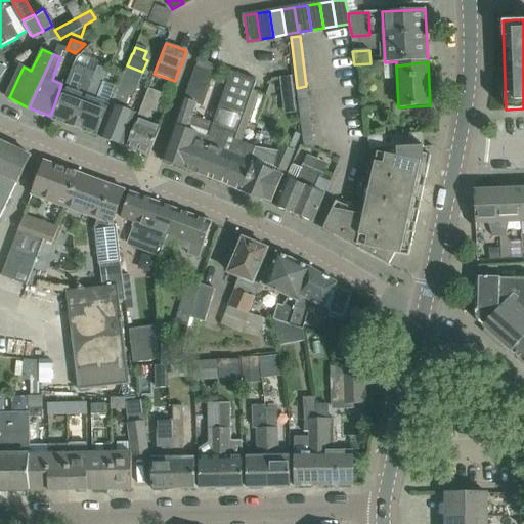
[(53,117),(52,119),(75,127),(95,74),(95,73),(73,64),(60,99),(53,117)]
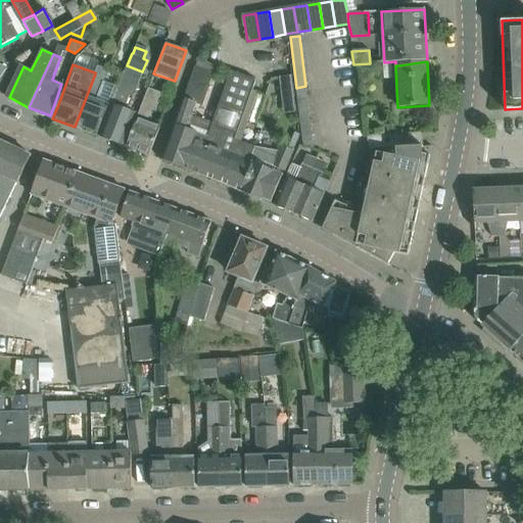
[(0,92),(9,97),(21,70),(24,66),(21,65),(19,69),(11,65),(8,68),(6,66),(0,77),(0,92)]
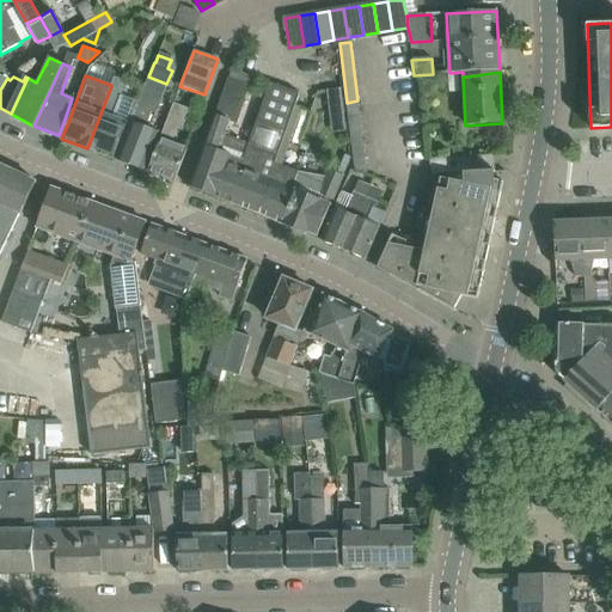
[(111,86),(87,148),(114,158),(122,136),(127,121),(117,117),(114,116),(126,81),(115,77),(111,85),(111,86)]
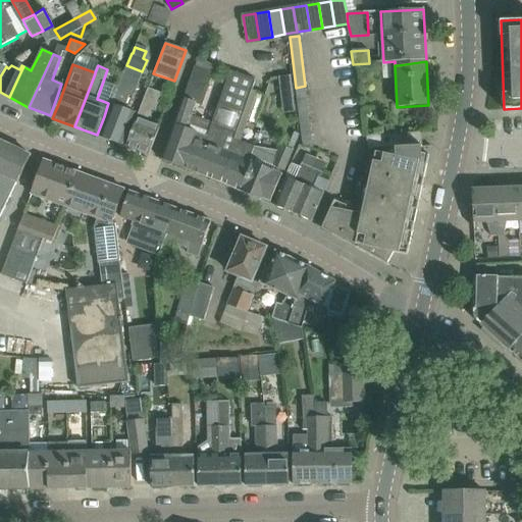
[(123,107),(132,85),(137,71),(125,67),(100,137),(122,145),(135,111),(123,107)]
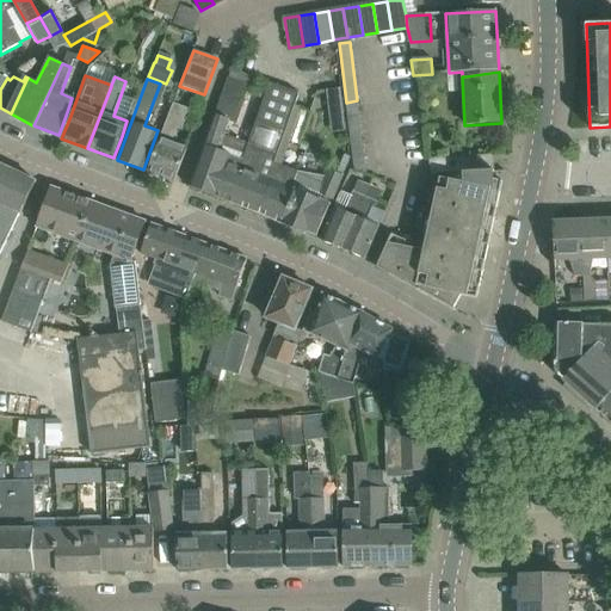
[(197,165),(189,186),(228,202),(244,160),(220,150),(230,122),(238,124),(252,87),(230,79),(216,115),(197,165)]
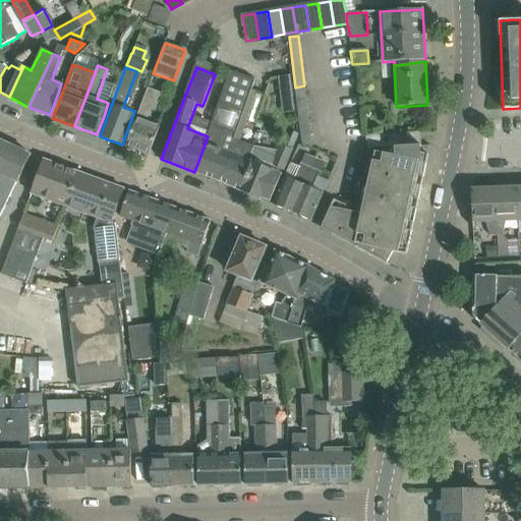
[(208,136),(194,172),(223,182),(240,190),(252,162),(249,161),(254,147),(234,137),(255,79),(230,71),(208,136)]
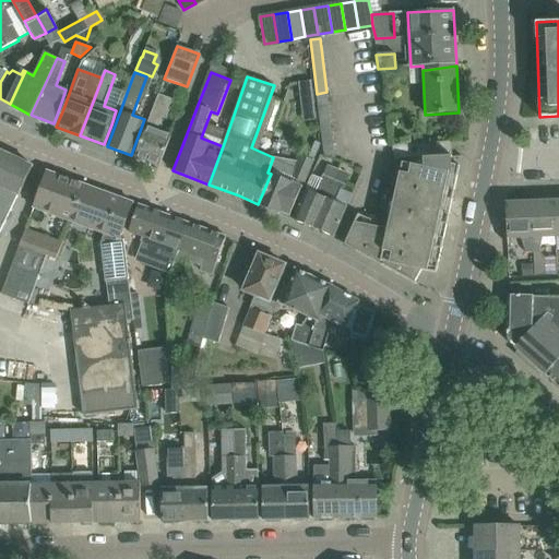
[(326,92),(317,94),(324,156),(334,159),(326,92)]
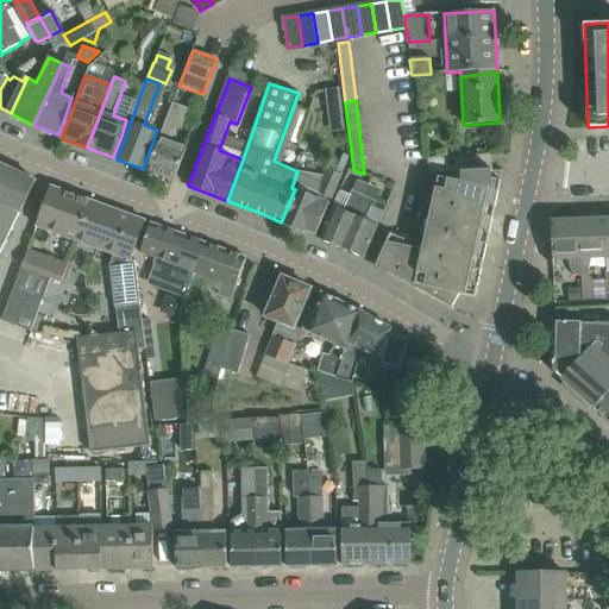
[(173,104),(165,123),(176,127),(181,129),(188,110),(187,108),(173,104)]
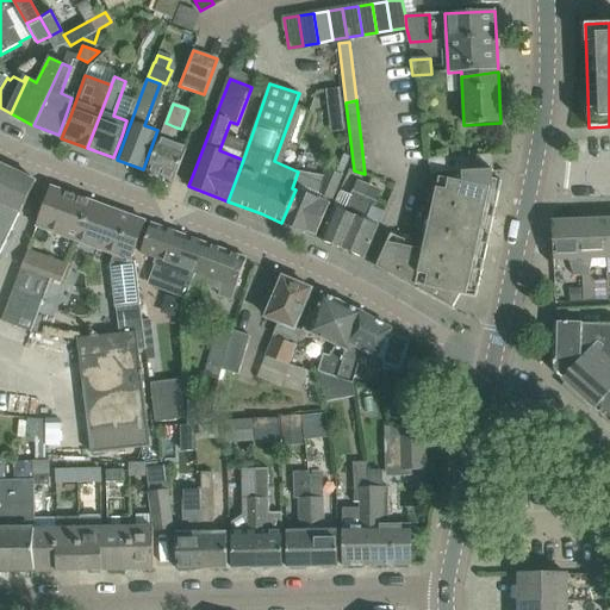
[(151,161),(148,170),(174,180),(182,157),(186,149),(184,148),(174,144),(170,143),(160,139),(156,148),(151,161)]
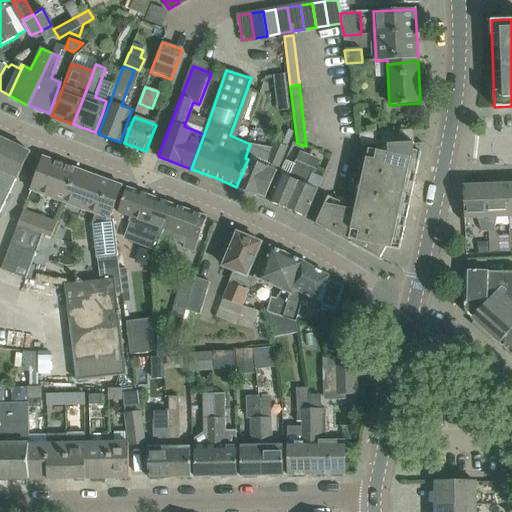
[(413,142),(412,130),(412,129),(360,132),(362,146),(387,144),(389,144),(413,142)]
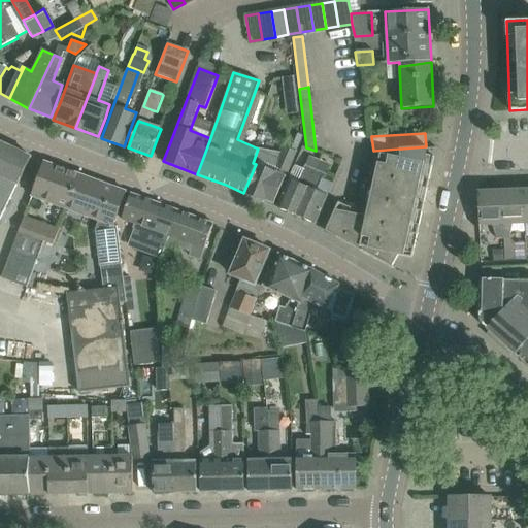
[(11,152),(29,156),(0,141),(0,143),(7,150),(11,152)]
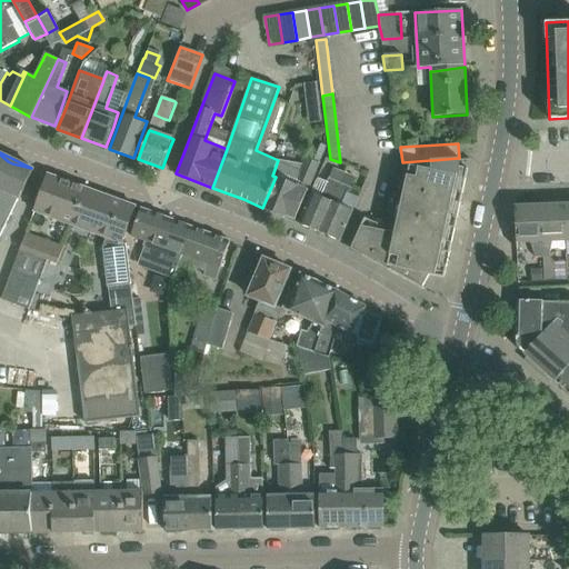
[(0,241),(35,169),(33,169),(31,168),(12,163),(8,161),(0,155),(0,241)]
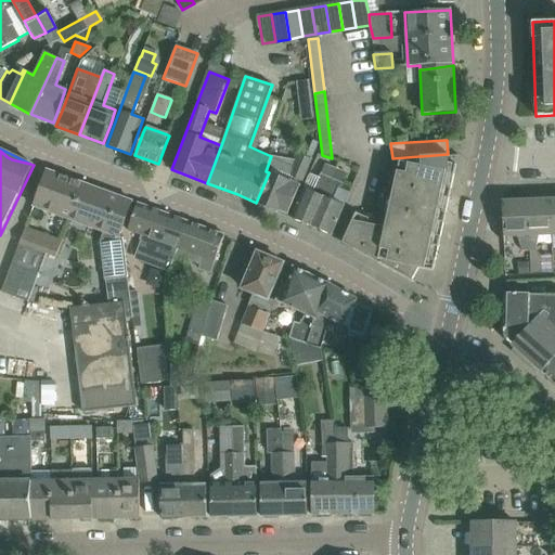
[(269,172),(256,203),(279,213),(279,210),(287,214),(311,158),(298,154),(294,165),(271,156),(266,171),(269,172)]
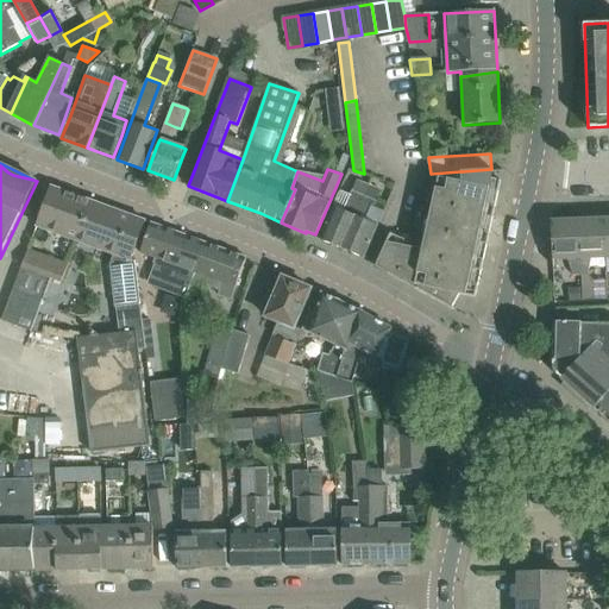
[(501,181),(491,179),(491,169),(463,171),(463,182),(438,177),(422,250),(387,242),(376,267),(451,308),(459,294),(476,297),(501,181)]
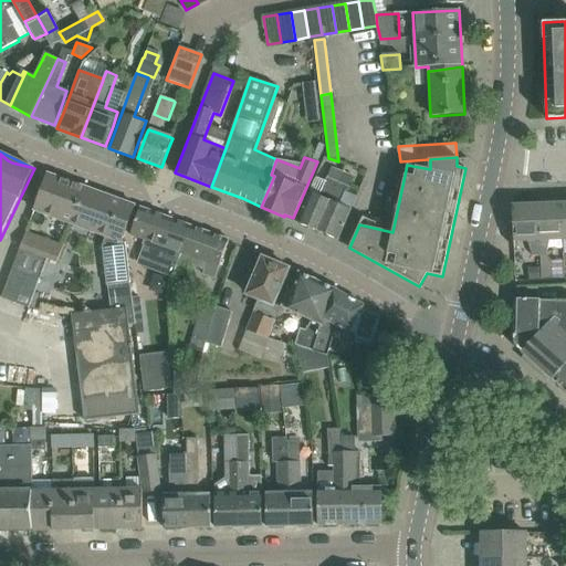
[(317,231),(343,170),(332,166),(320,196),(310,191),(296,222),(317,231)]
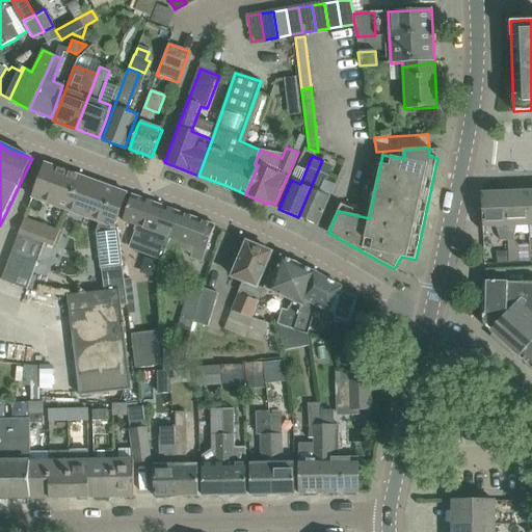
[(298,217),(318,225),(330,196),(321,193),(328,176),(327,176),(331,164),(322,160),(298,217)]
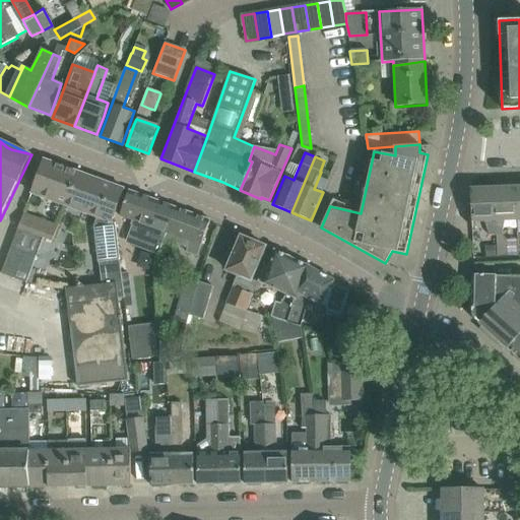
[(68,190),(75,172),(76,171),(44,159),(31,192),(58,202),(64,188),(68,190)]
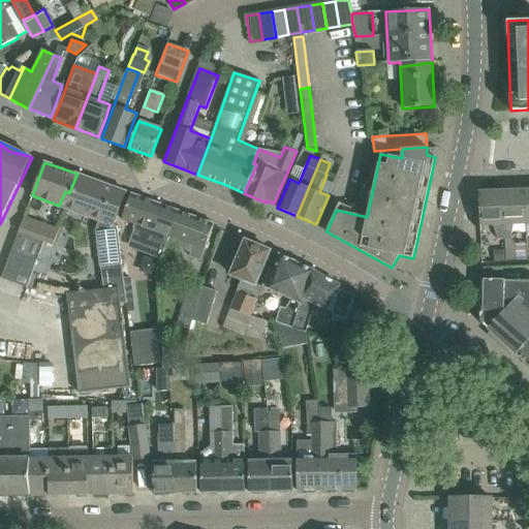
[(78,174),(76,175),(69,193),(65,191),(59,206),(100,220),(97,228),(101,266),(121,263),(118,227),(114,225),(126,192),(78,175),(78,174)]
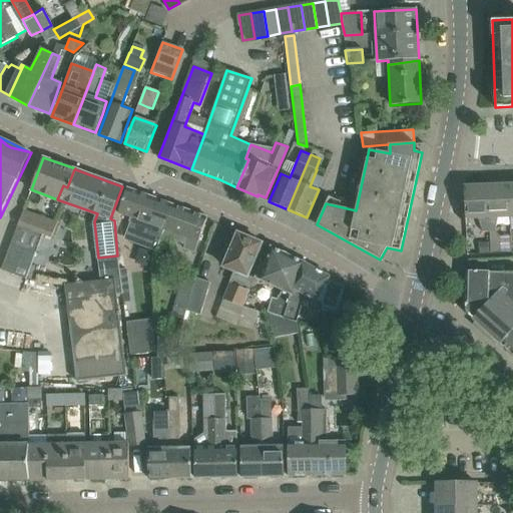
[(498,217),(509,217),(508,184),(487,185),(489,231),(495,231),(498,217)]
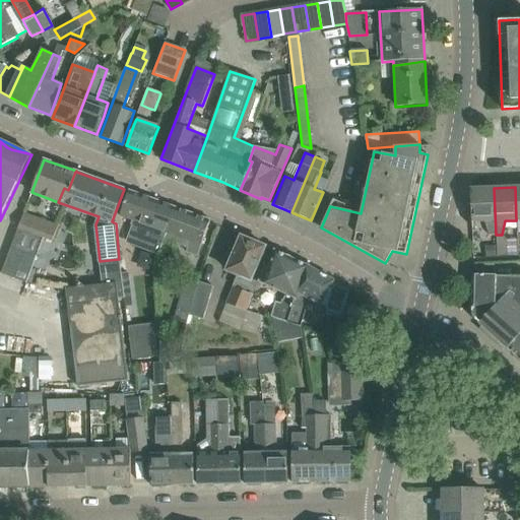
[(489,236),(496,235),(494,188),(470,189),(472,221),(484,221),(489,236)]
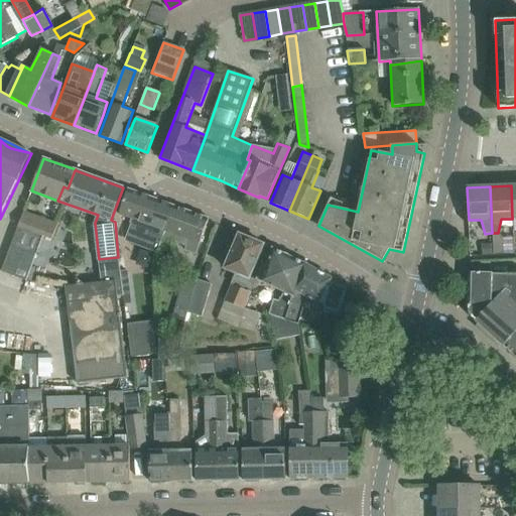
[(166,231),(175,207),(128,189),(119,213),(132,218),(130,223),(136,225),(130,240),(158,250),(165,230),(166,231)]
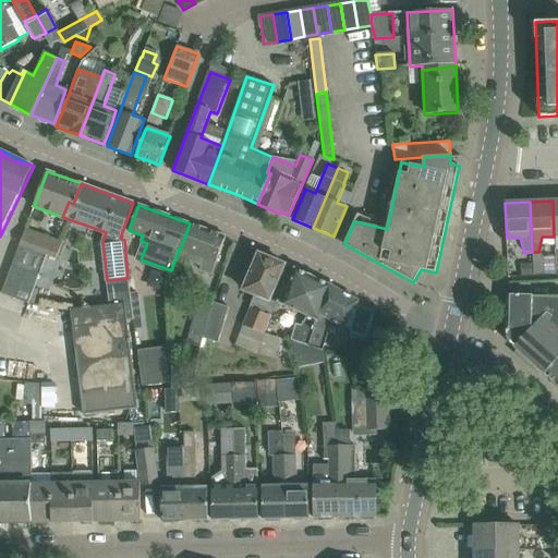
[(211,275),(225,239),(226,237),(190,223),(180,250),(204,258),(199,270),(211,275)]
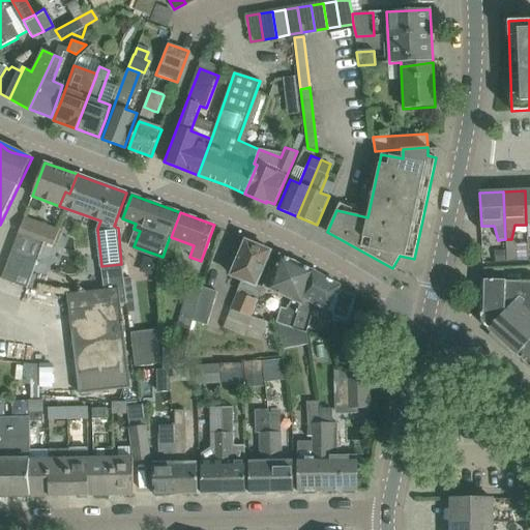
[(24,216),(1,278),(27,288),(36,262),(48,262),(59,229),(24,216)]
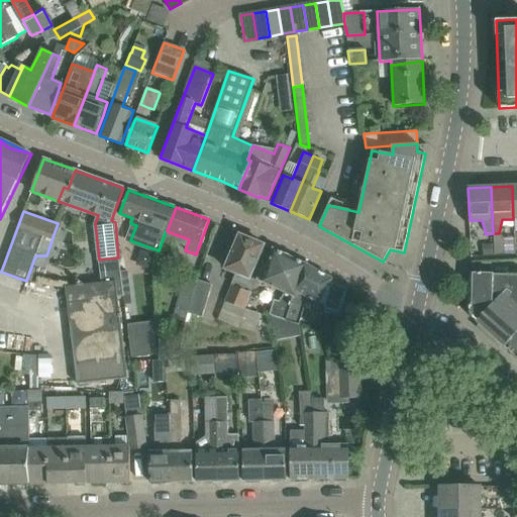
[(250,278),(264,245),(239,235),(225,270),(236,274),(224,301),(243,310),(240,322),(254,327),(260,313),(243,308),(255,281),(250,278)]
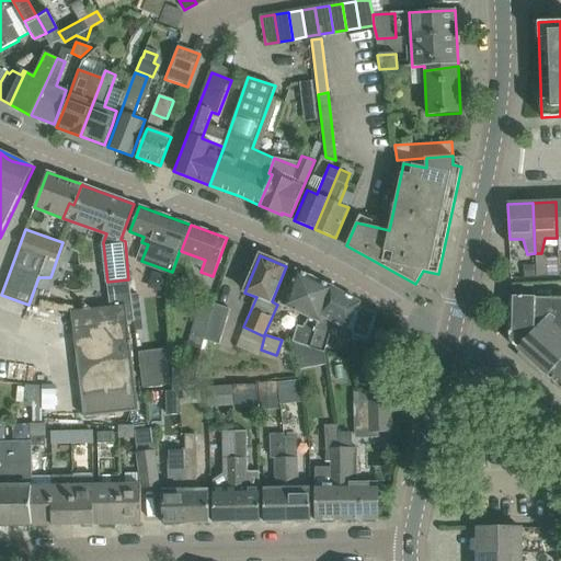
[(321,323),(333,288),(297,271),(287,290),(281,306),(308,319),(307,323),(305,322),(302,328),(297,325),(293,341),(309,347),(310,342),(312,343),(318,322),(321,323)]
